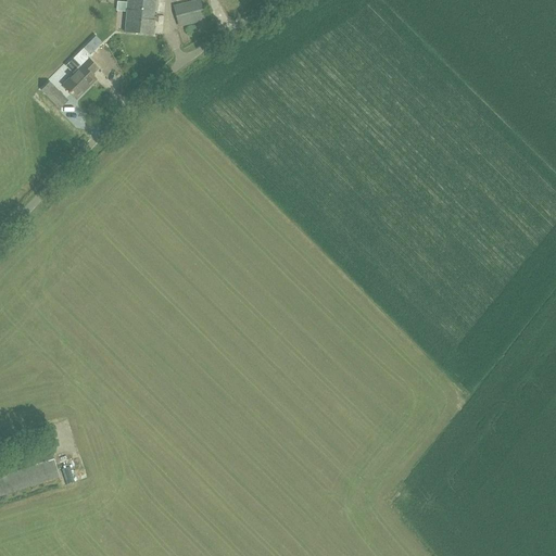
[(127,0),(128,2),(125,33),(153,35),(155,21),(153,21),(155,0),(127,0)]
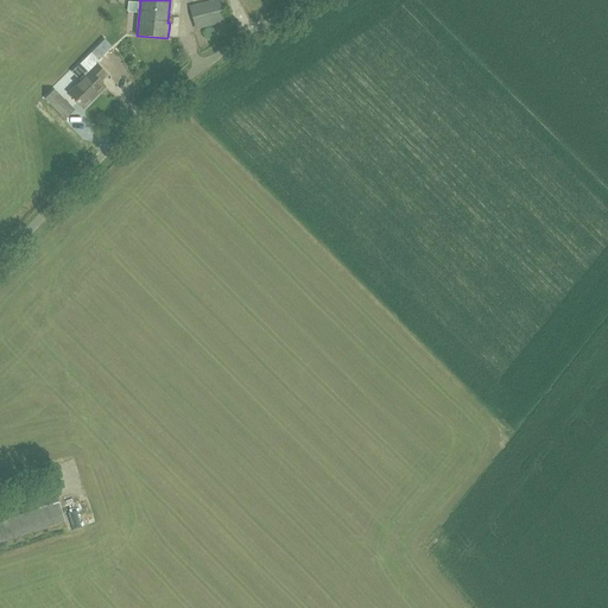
[(226,23),(225,18),(219,0),(189,7),(195,30),(226,23)]
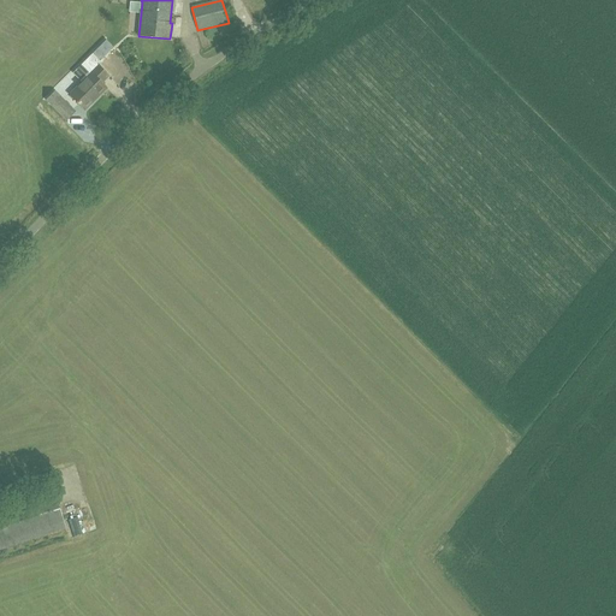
[(106,40),(100,46),(106,53),(112,46),(106,40)]
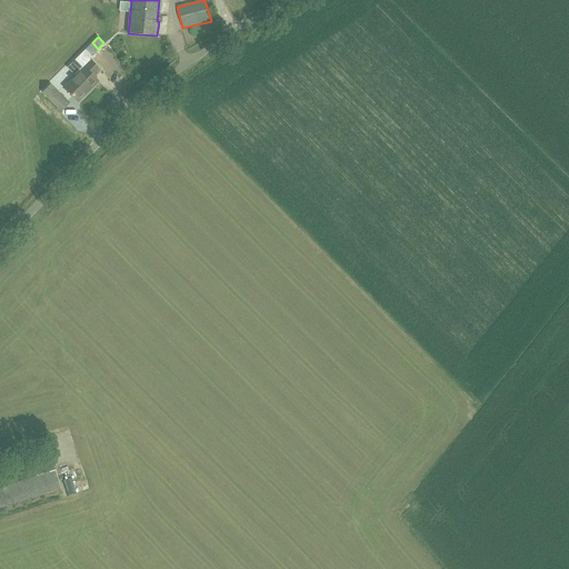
[(93,77),(100,70),(89,59),(92,56),(86,49),(75,62),(83,69),(65,88),(78,101),(98,81),(93,77)]
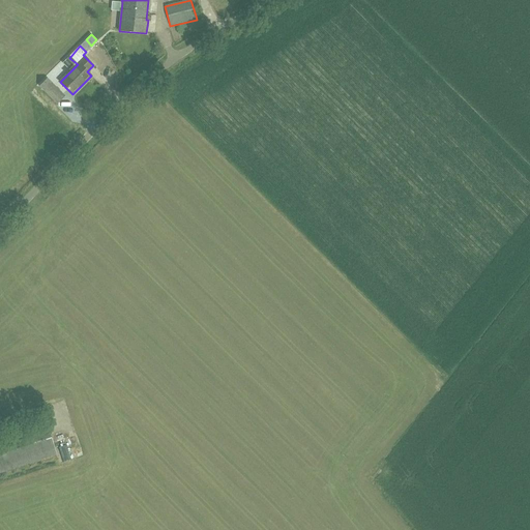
[(48,91),(58,101),(65,93),(55,83),(48,91)]
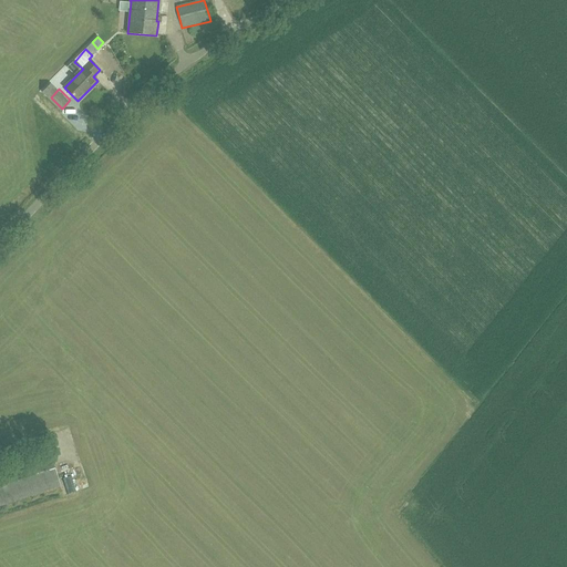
[(0,466),(0,506),(61,486),(49,451),(0,466)]
